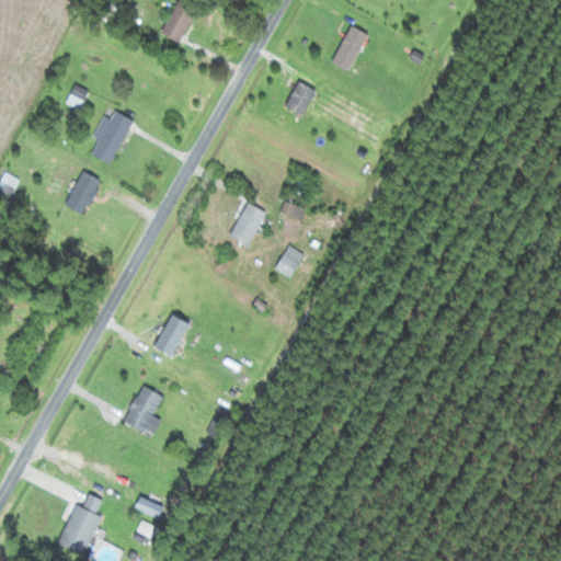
[(180,0),(162,33),(181,43),(202,7),(190,0),(180,0)]
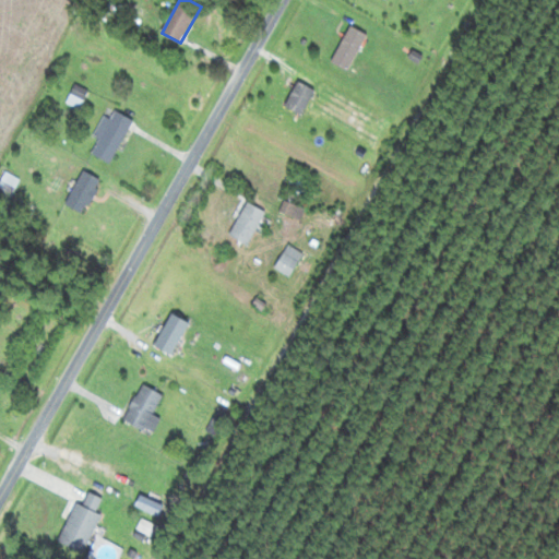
[(368,35),(352,26),(332,61),(348,71),(368,35)]
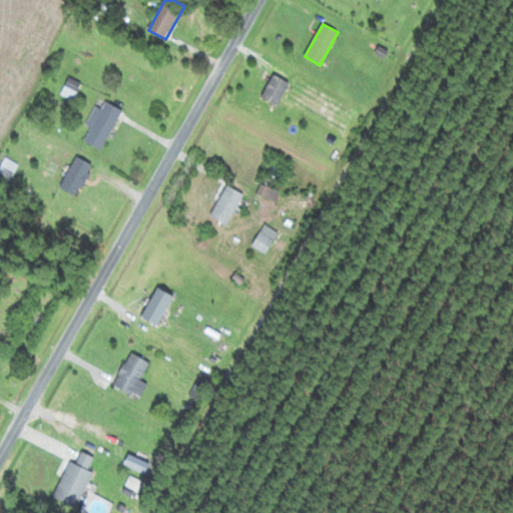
[(263,99),(279,107),(290,82),(274,75),(263,99)]
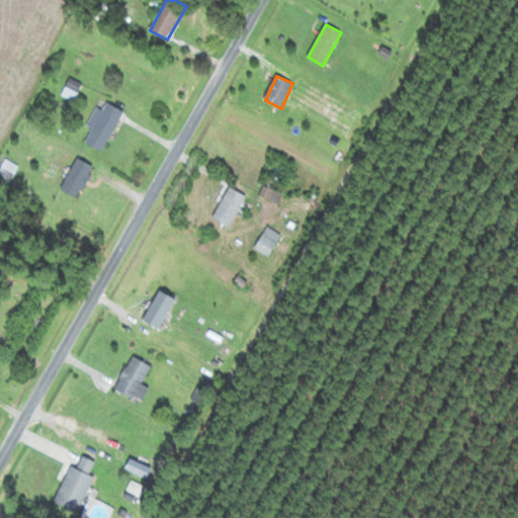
[(74,100),(80,87),(70,82),(64,95),(74,100)]
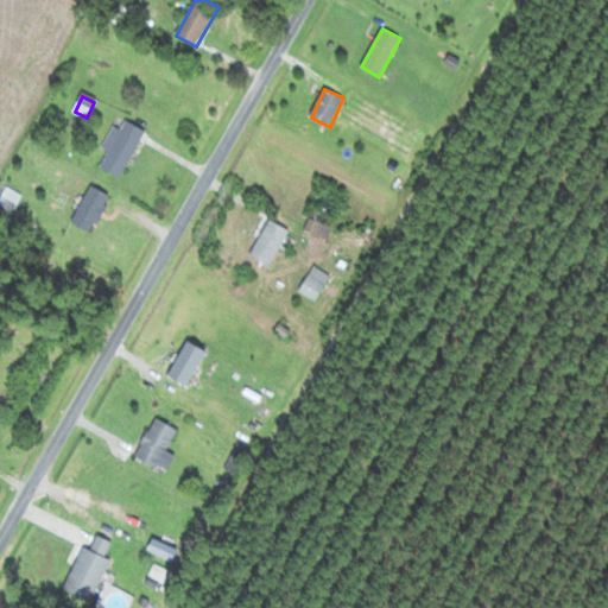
[(96,165),(120,179),(146,132),(126,121),(121,130),(118,128),(96,165)]
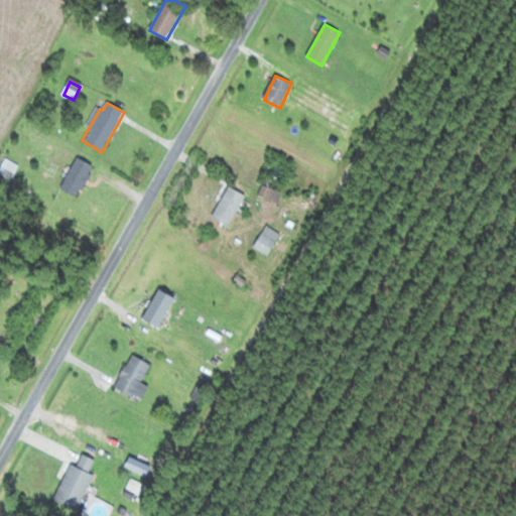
[(95,169),(80,158),(60,187),(76,199),(95,169)]
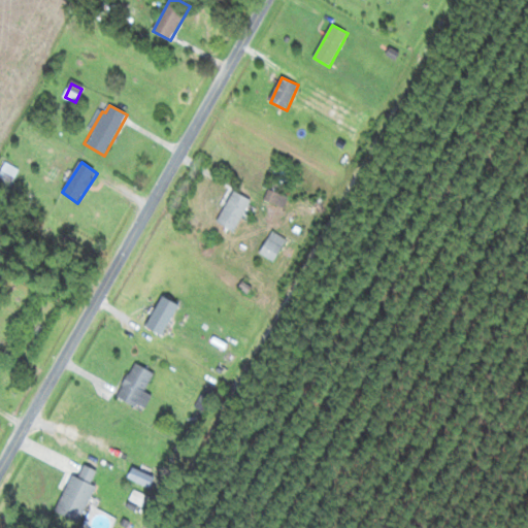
[(0,176),(0,180),(9,187),(18,169),(7,164),(0,176)]
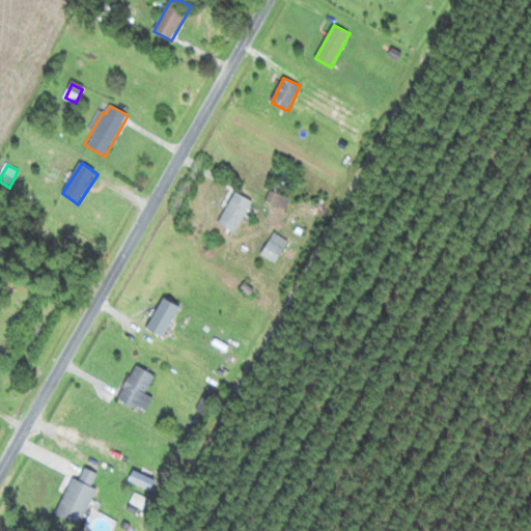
[(220,224),(238,232),(252,201),(234,192),(220,224)]
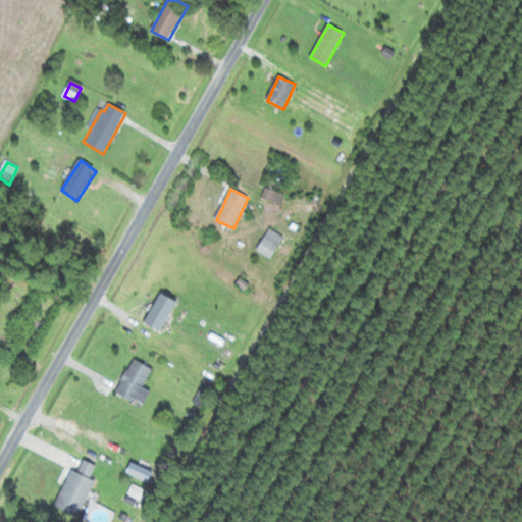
[(263,199),(281,205),(284,195),(266,189),(263,199)]
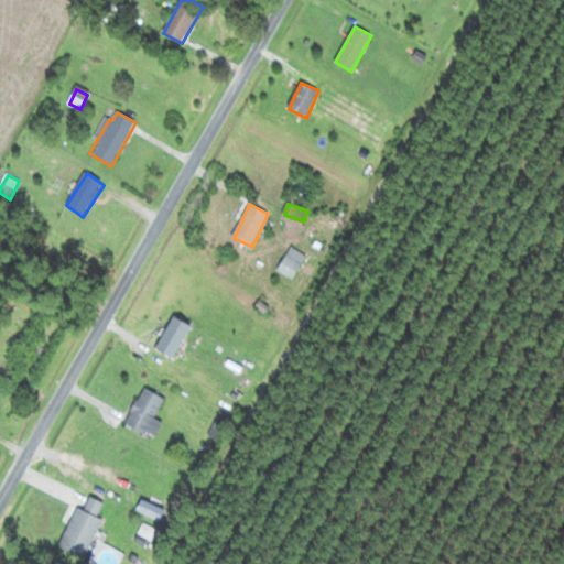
[(292,280),(307,258),(293,248),(278,270),(292,280)]
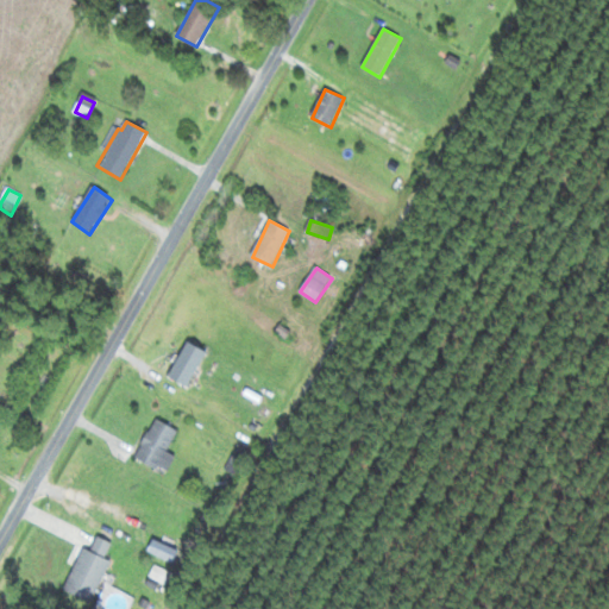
[(207,351),(187,341),(170,377),(189,387),(207,351)]
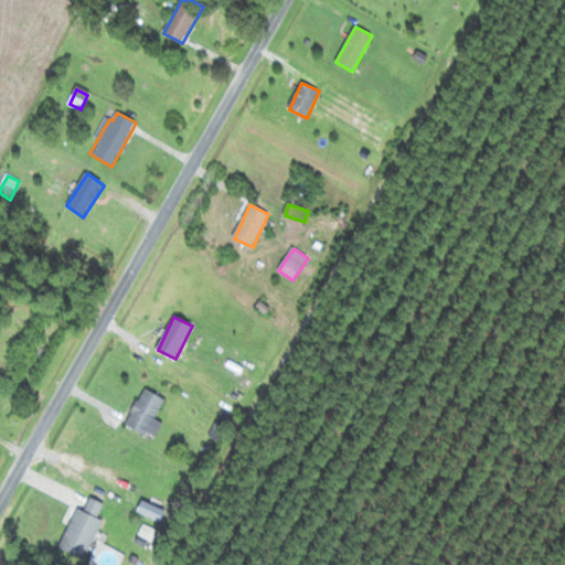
[(166,398),(142,390),(127,427),(156,438),(162,424),(156,420),(166,398)]
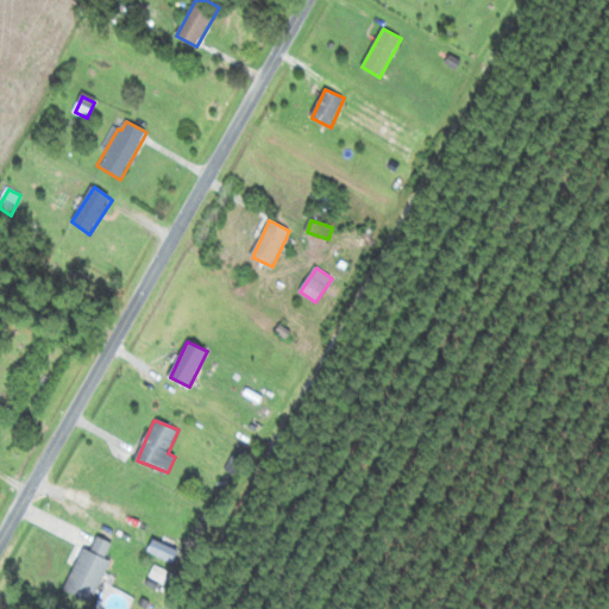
[(92,551),(85,547),(64,591),(92,604),(111,562),(106,560),(113,544),(98,538),(92,551)]
